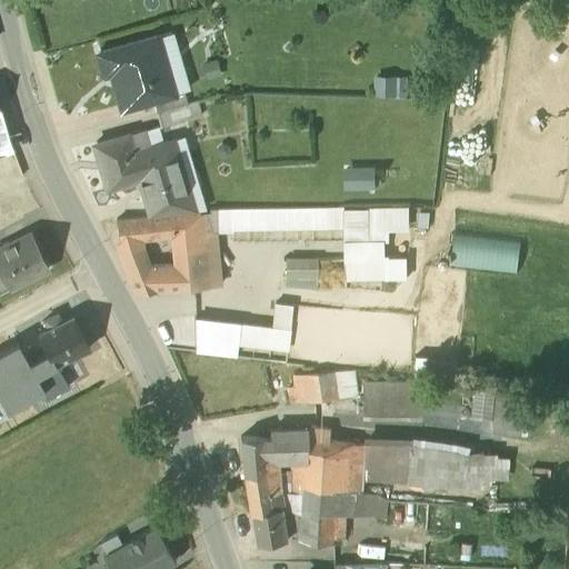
[(158,36),(98,55),(105,76),(111,73),(122,109),(155,99),(175,92),(158,36)]
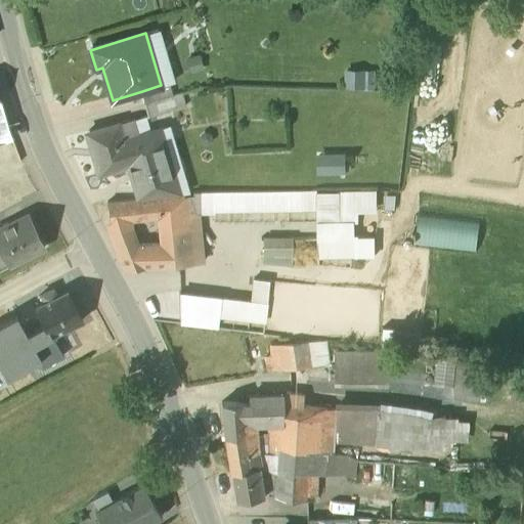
[(161,85),(142,91),(145,103),(172,96),(169,82),(161,85)]
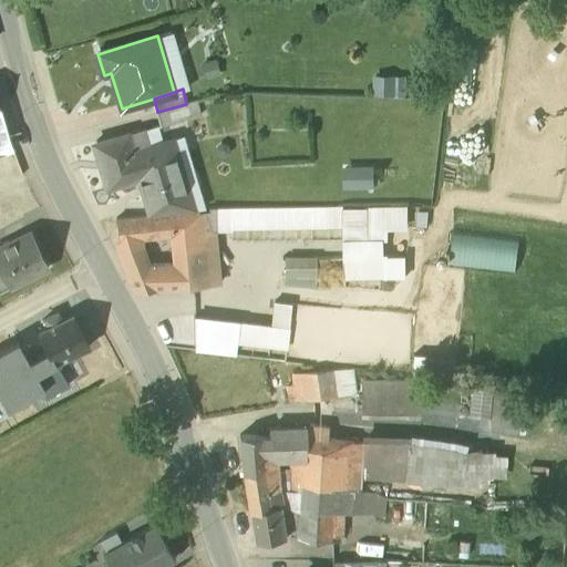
[(186,104),(157,112),(162,126),(191,117),(186,104)]
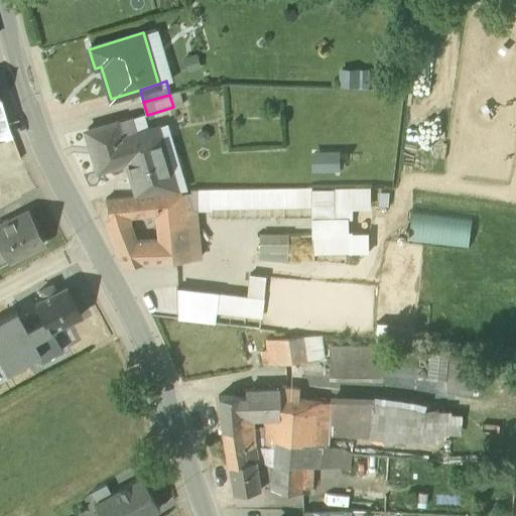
[(0,102),(0,141),(11,137),(9,132),(0,102)]
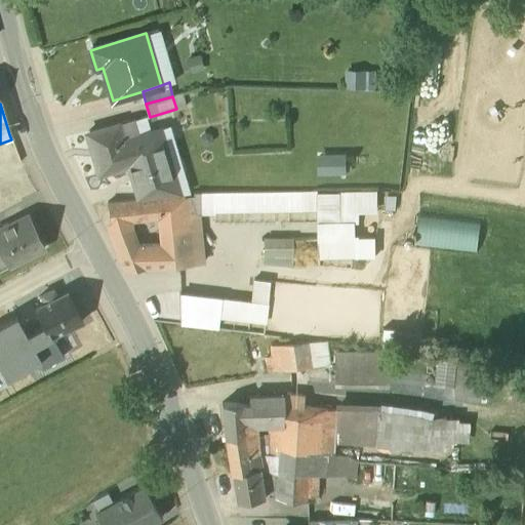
[(135,120),(120,125),(125,143),(140,138),(135,120)]
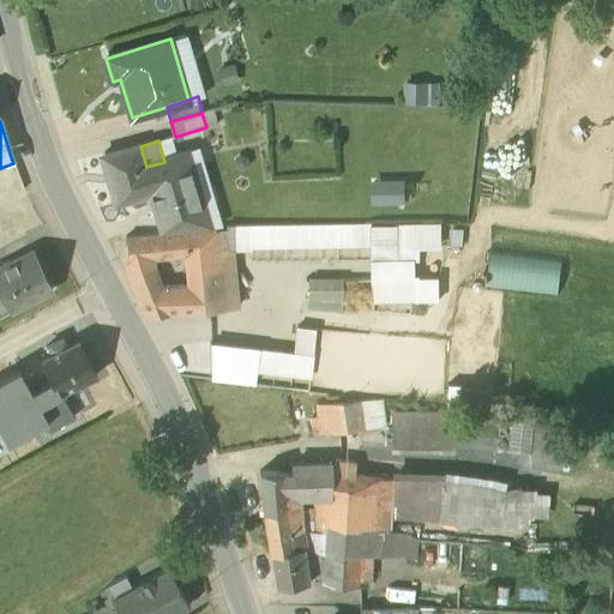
[(140,145),(106,156),(115,187),(110,188),(115,206),(150,197),(155,194),(151,181),(146,167),(140,146),(140,145)]
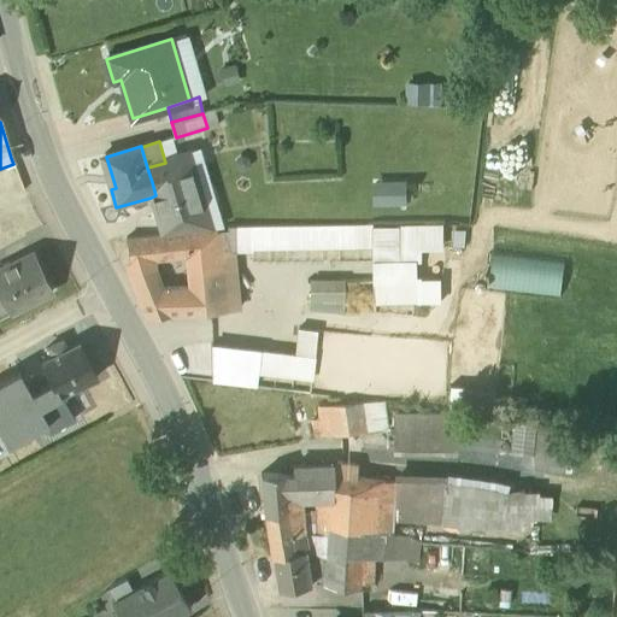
[(193,170),(152,182),(156,195),(151,198),(163,236),(211,229),(193,170)]
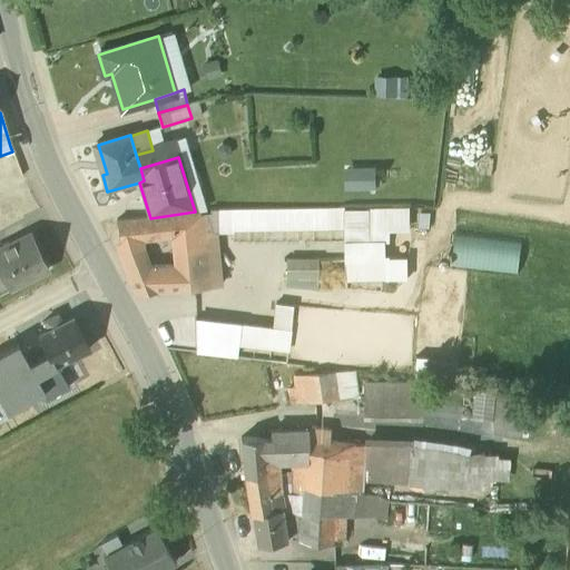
[(375,169),(343,168),(343,189),(374,190),(375,169)]
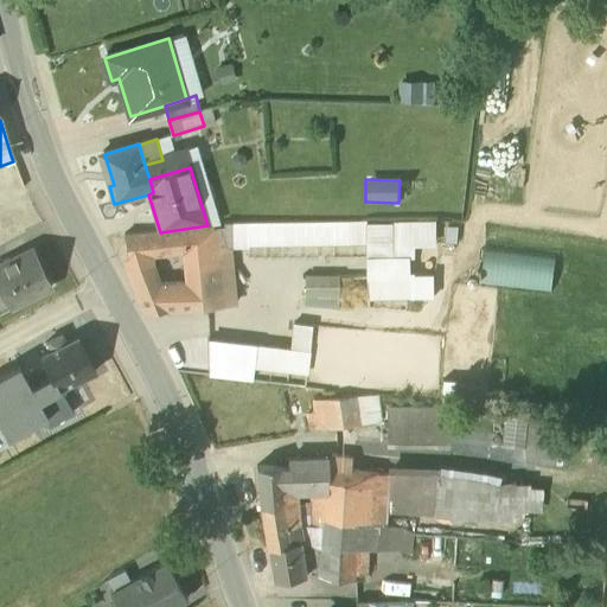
[(436,221),(368,222),(369,241),(369,259),(410,257),(416,257),(415,246),(438,244),(436,221)]
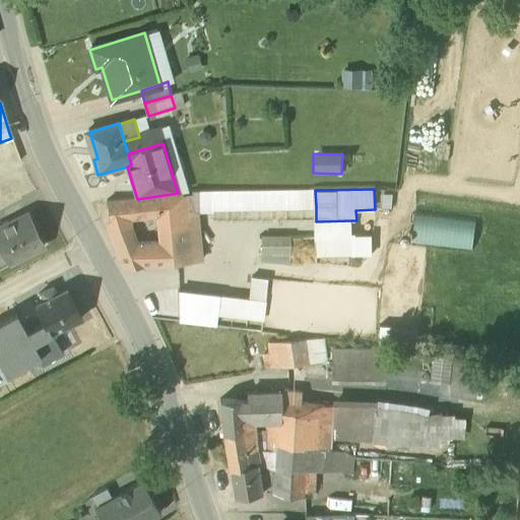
[(316,206),(315,190),(192,193),(192,195),(194,213),(212,213),(212,208),(316,206)]
